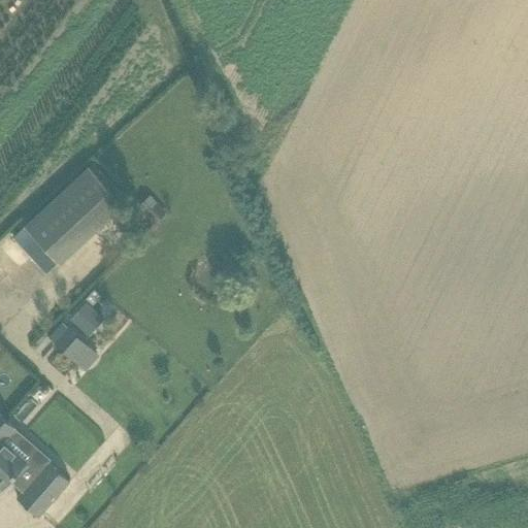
[(154,224),(166,212),(150,195),(137,205),(154,224)]
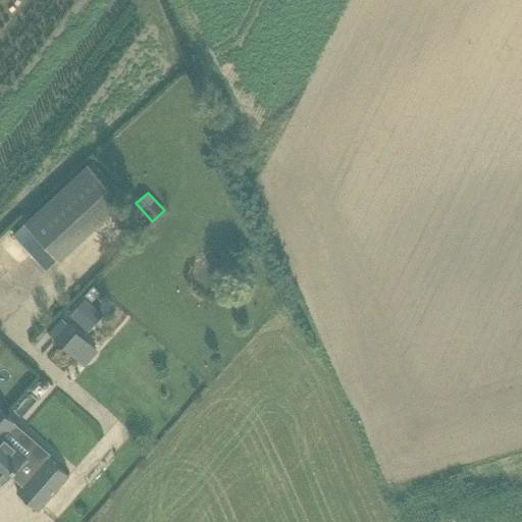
[(13,237),(47,273),(58,264),(24,225),(13,237)]
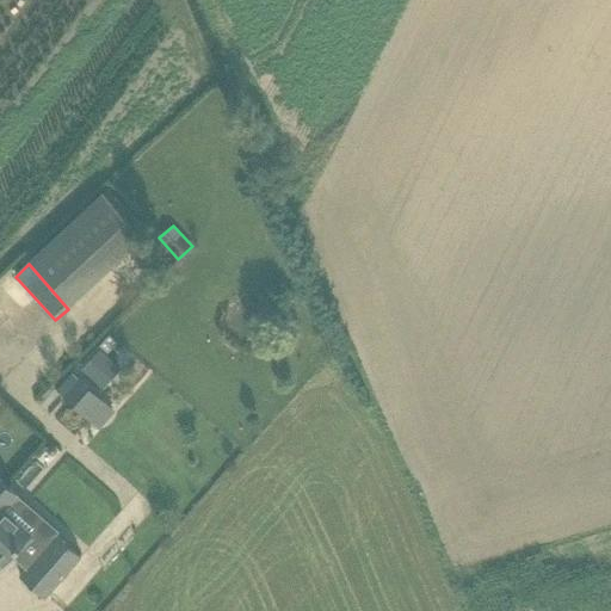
[(100,346),(107,353),(117,343),(110,335),(100,346)]
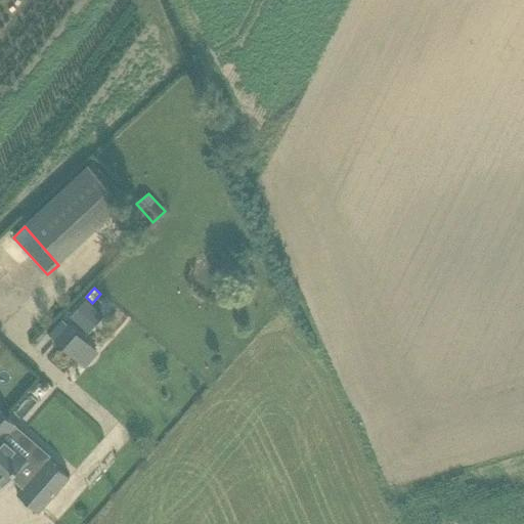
[(86,301),(73,316),(86,329),(99,313),(86,301)]
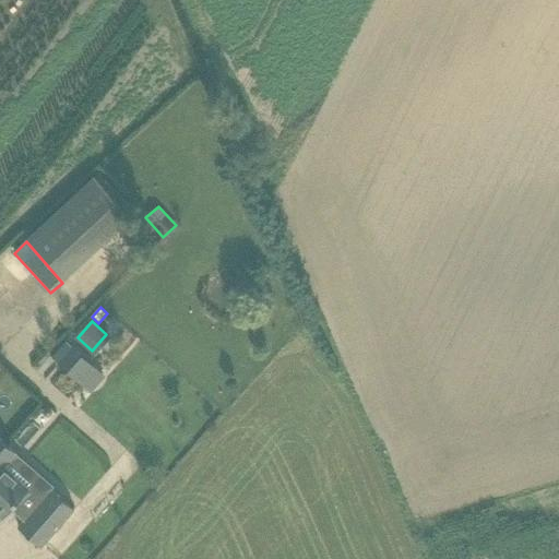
[(71,346),(57,364),(76,380),(91,364),(71,346)]
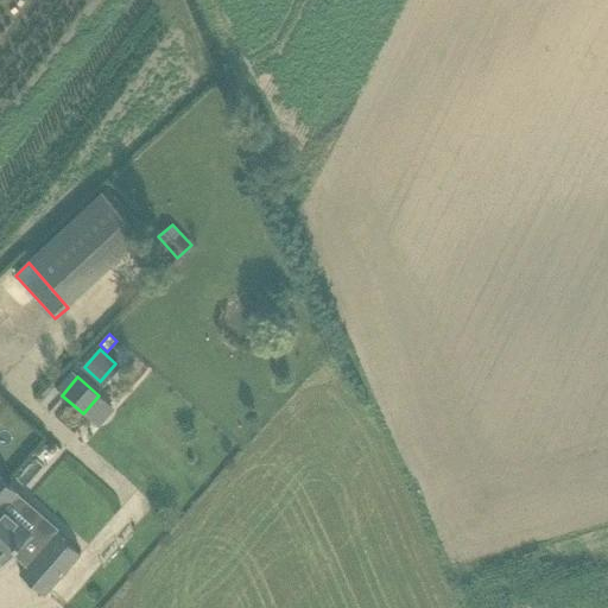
[(31,531),(5,507),(18,492),(6,482),(0,488),(0,559),(4,563),(31,531)]
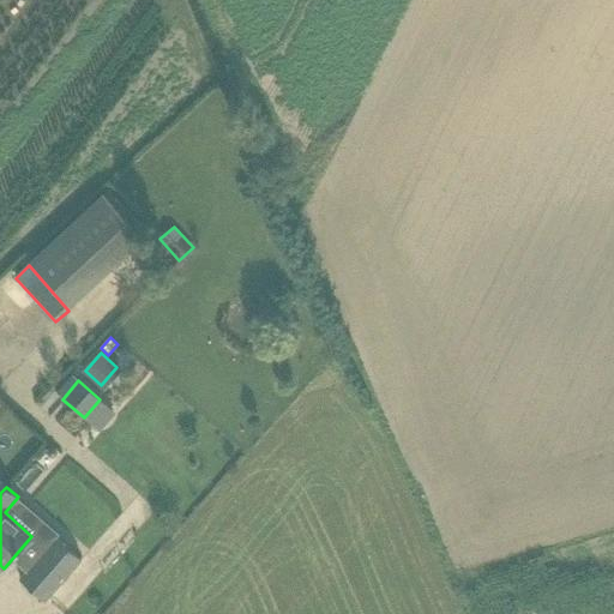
[(44,601),(80,559),(55,537),(19,579),(44,601)]
